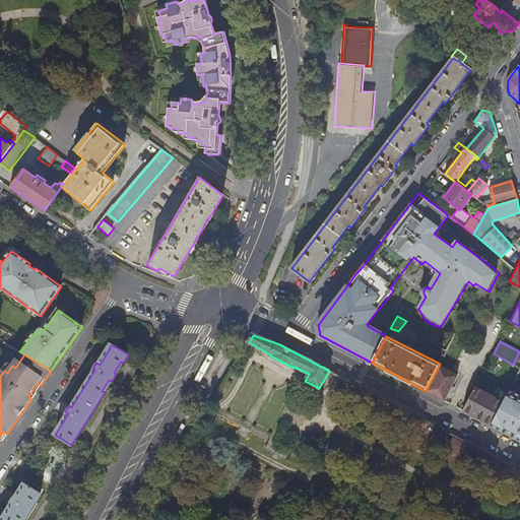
[(440,364),(426,391),(444,400),(457,377),(441,369),(444,365),(441,363),(440,364)]
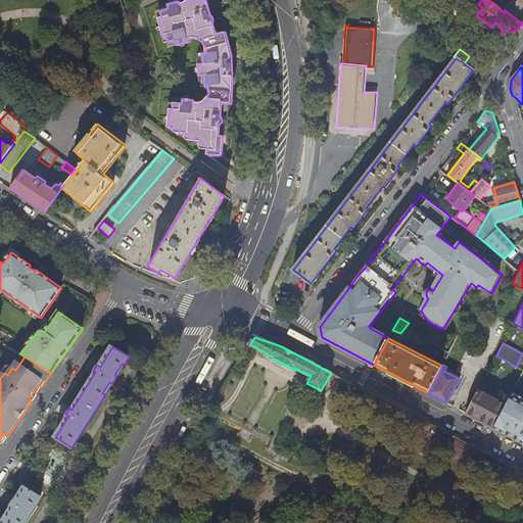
[(38,385),(29,398),(32,401),(41,387),(38,385)]
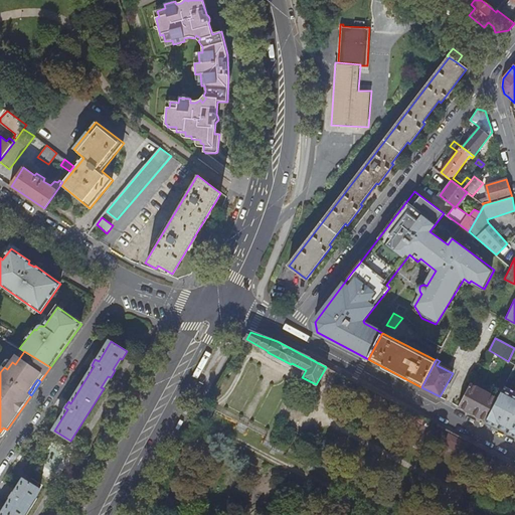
[(486,420),(497,398),(475,386),(471,384),(459,406),(486,420)]
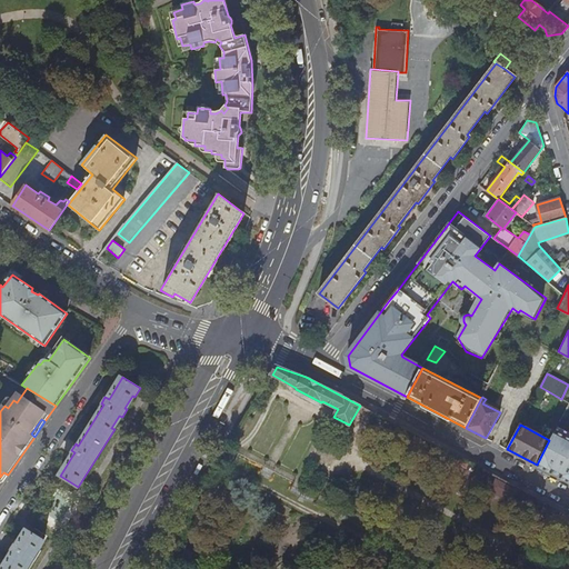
[(425,439),(406,429),(401,439),(419,449),(425,439)]
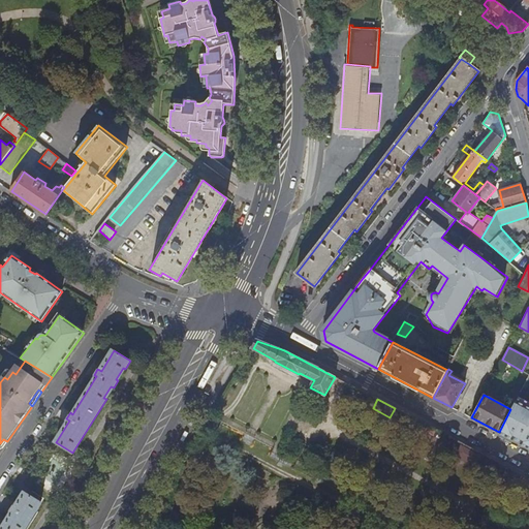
[(510,409),(499,432),(528,447),(528,401),(527,405),(517,399),(510,409)]
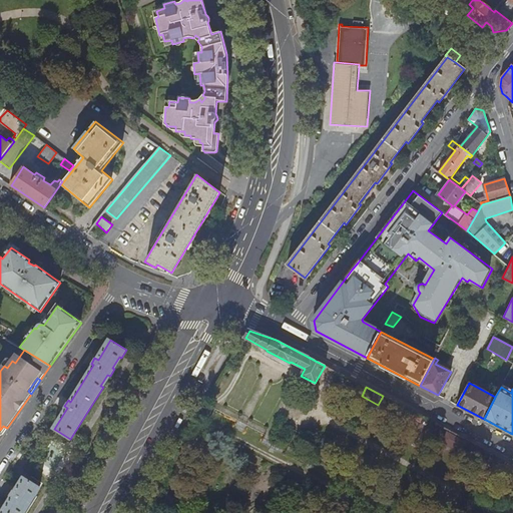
[(424,417),(414,413),(411,419),(420,424),(424,417)]
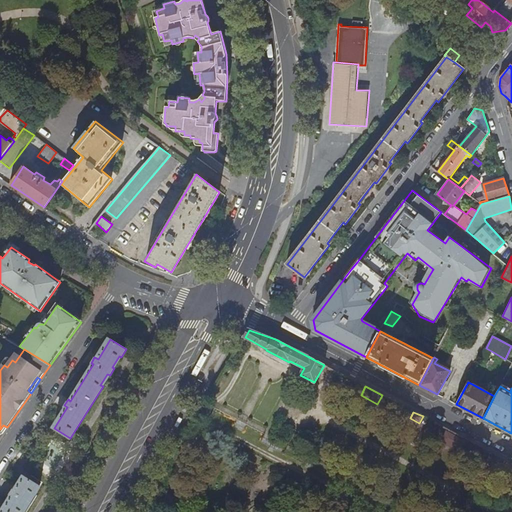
[(466,441),(446,430),(440,442),(445,444),(460,452),(466,441)]
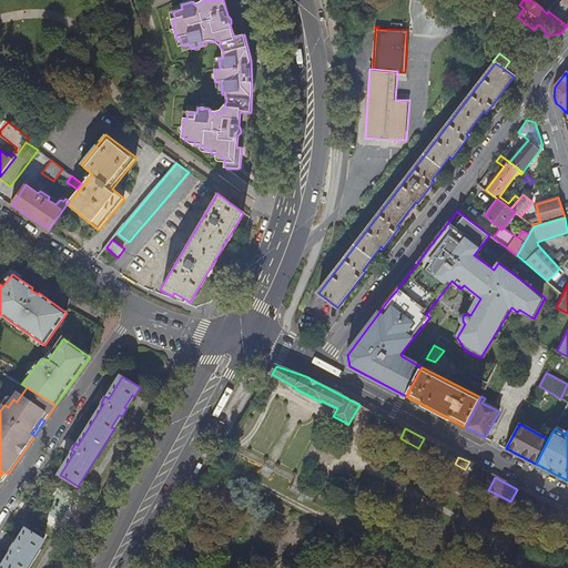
[(546,511),(566,523),(567,518),(567,514),(549,505),(546,511)]
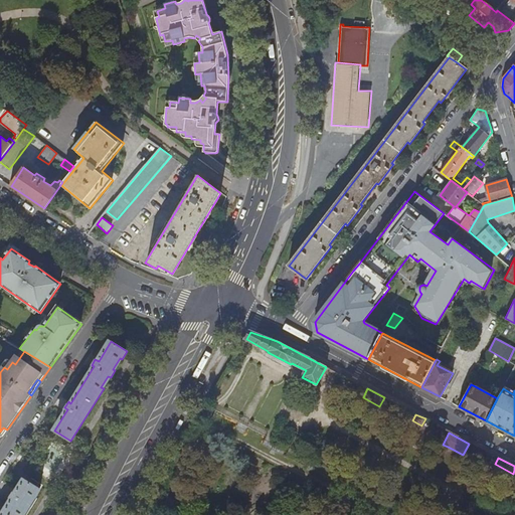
[(24,514),(40,490),(24,480),(17,491),(15,494),(13,492),(10,498),(11,499),(1,514),(24,514)]
